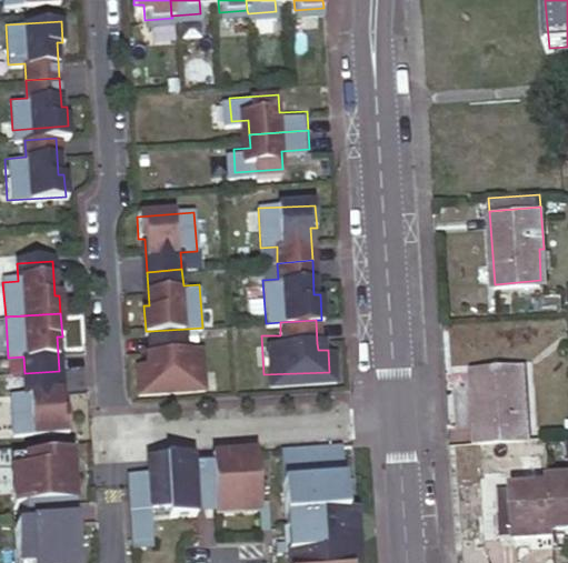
[(187,329),(150,331),(152,354),(152,361),(142,362),(145,383),(210,379),(207,340),(188,341),(187,329)]
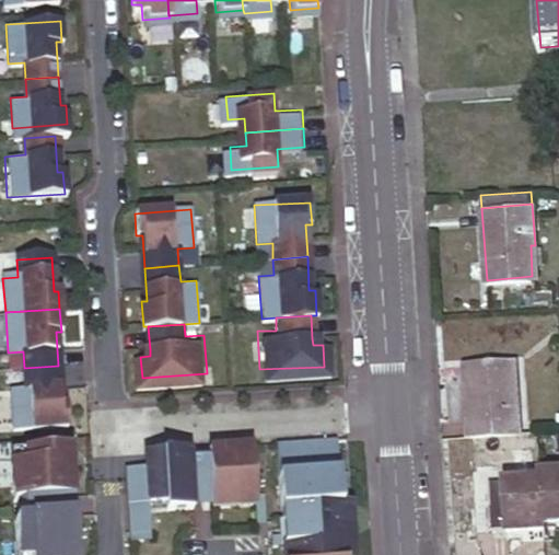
[(8,353),(9,368),(24,367),(23,351),(8,353)]
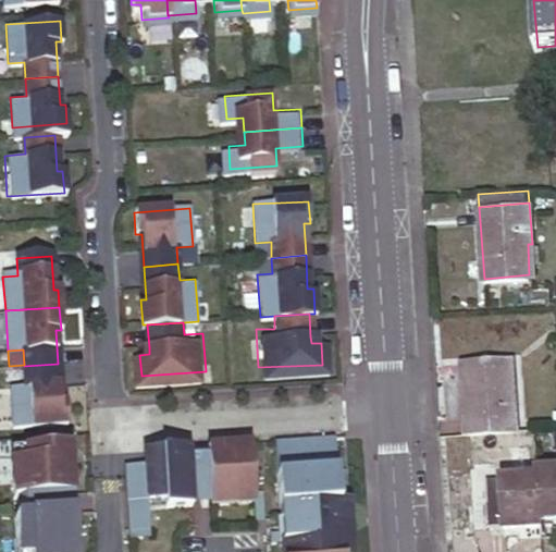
[(468,431),(518,427),(516,384),(508,384),(507,357),(464,359),(468,431)]
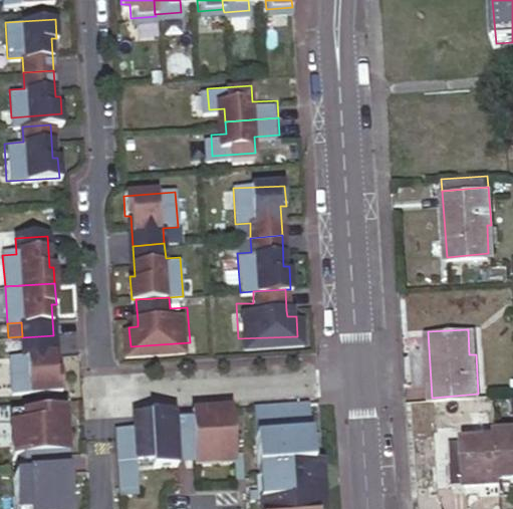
[(53,335),(22,337),(23,353),(9,354),(11,390),(62,386),(61,366),(56,367),(53,335)]
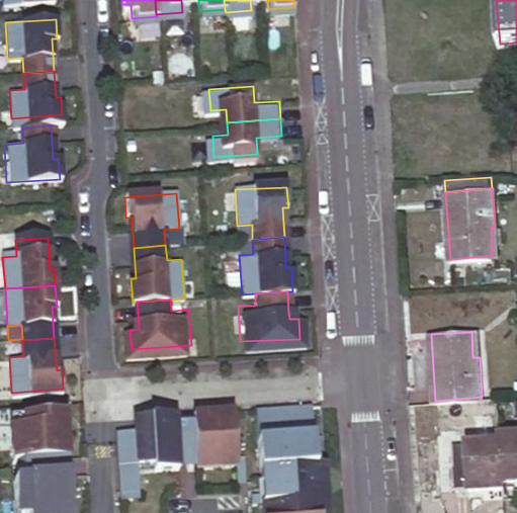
[(314,404),(257,407),(261,466),(268,466),(269,478),(289,477),(290,494),(263,496),(263,512),(320,512),(320,493),(327,493),(325,461),(318,462),(314,404)]
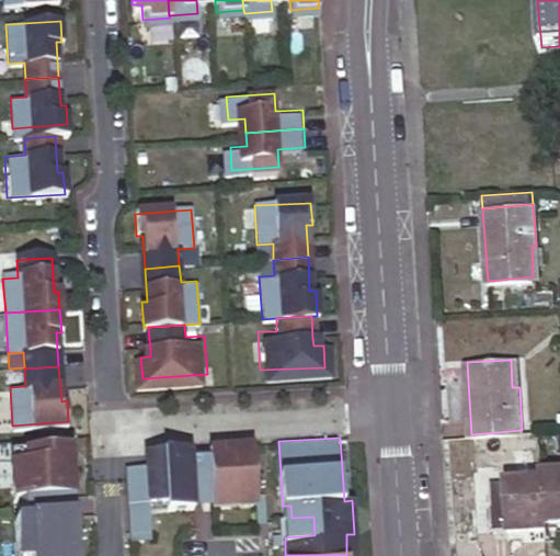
[(252,443),(208,446),(208,449),(213,506),(239,503),(239,496),(255,495),(252,443)]
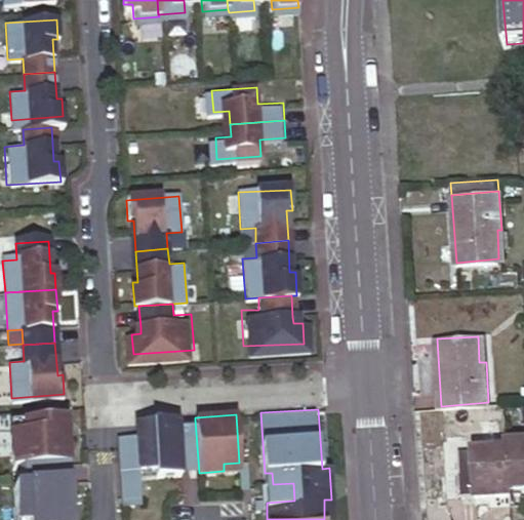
[(24,430),(11,431),(13,466),(17,466),(67,462),(69,462),(66,415),(24,418),(24,430)]
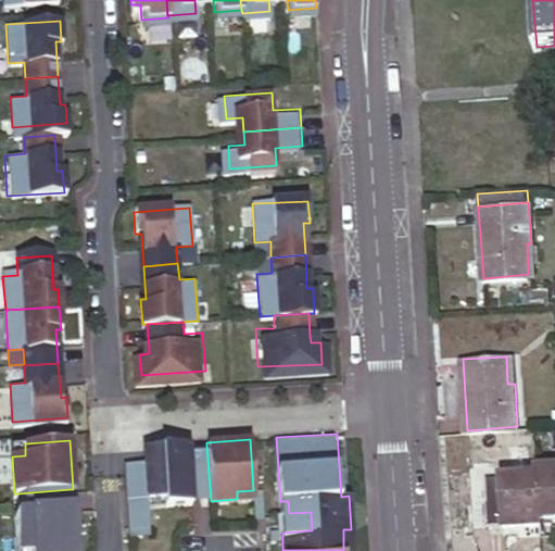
[(25,443),(11,445),(12,456),(25,455),(25,443)]
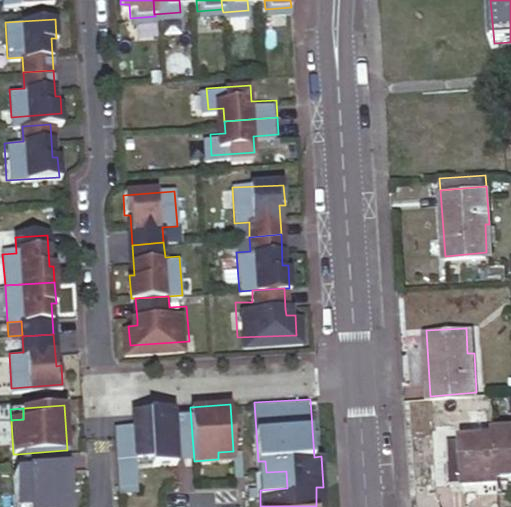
[(173,408),(133,411),(134,423),(136,457),(152,456),(152,463),(177,462),(173,411),(173,408)]
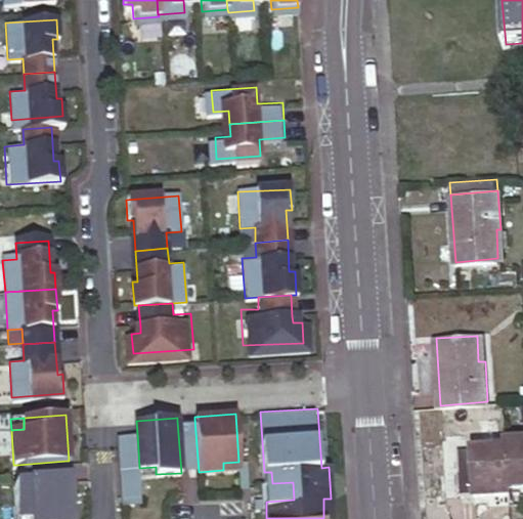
[(177,421),(181,473),(199,472),(194,419),(177,421)]
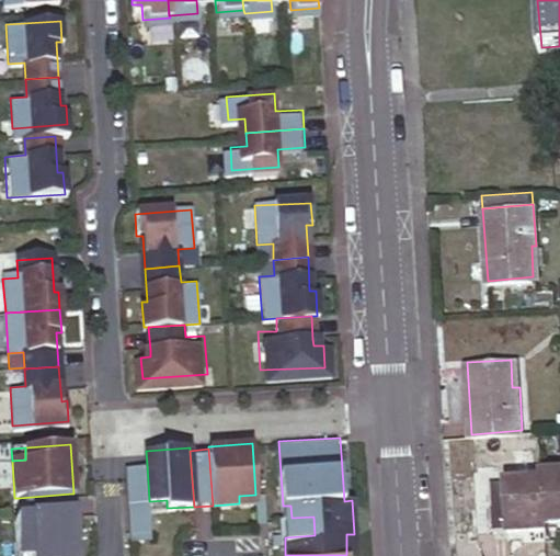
[(147,464),(127,465),(132,530),(151,529),(150,510),(149,501),(147,464)]
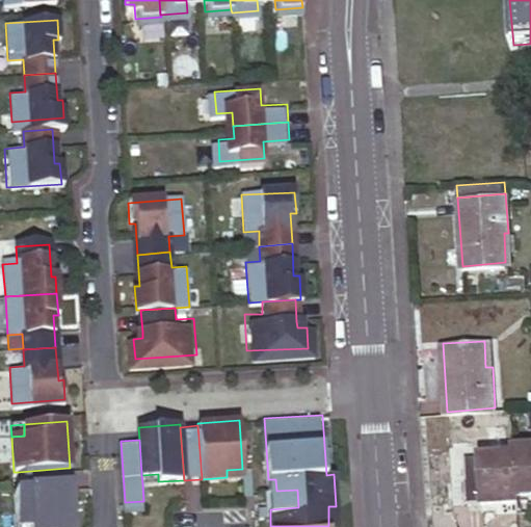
[(530,443),(514,444),(515,449),(518,493),(530,491),(530,443)]
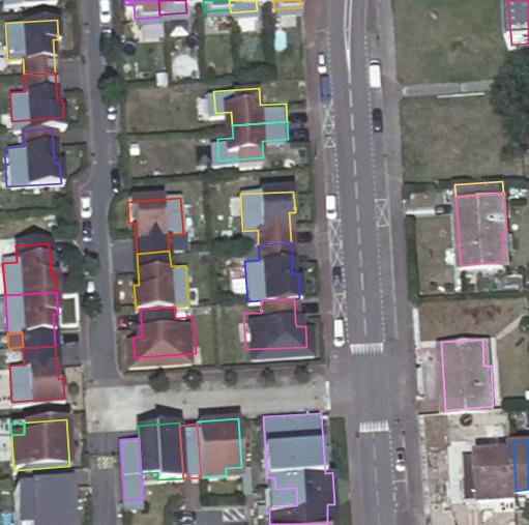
[(517,506),(516,491),(513,447),(476,449),(477,451),(463,453),(465,497),(480,495),(481,498),(496,497),(497,508),(517,506)]
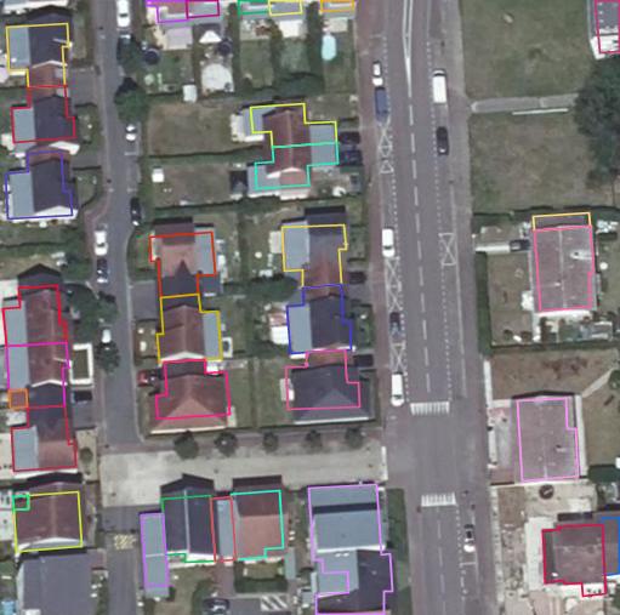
[(21,551),(22,571),(80,568),(79,546),(21,551)]
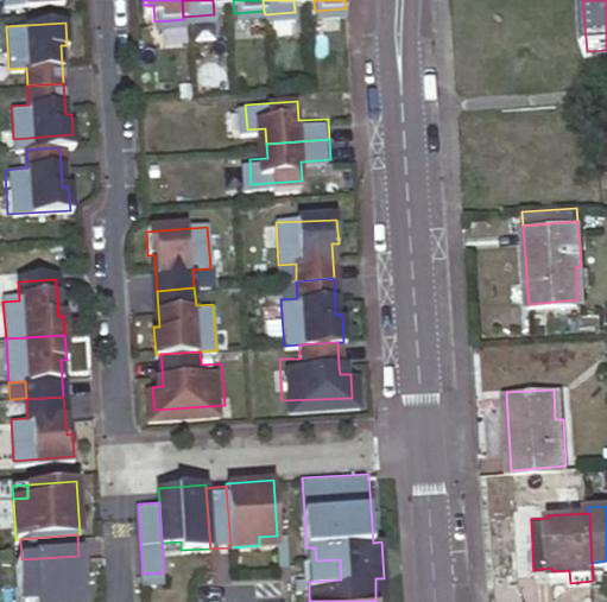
[(259,537),(259,545),(278,544),(277,536),(259,537)]
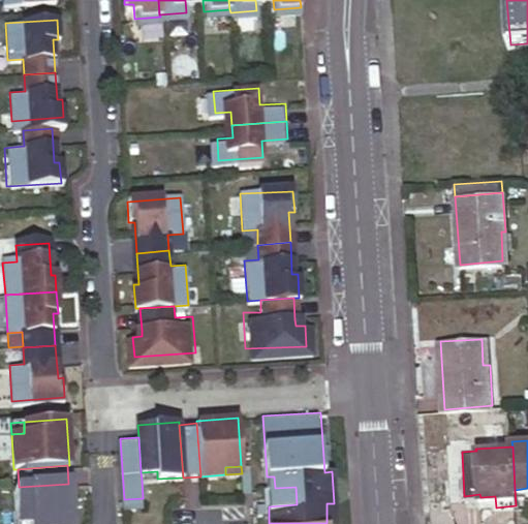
[(157,471),(141,472),(142,481),(157,479),(157,471)]
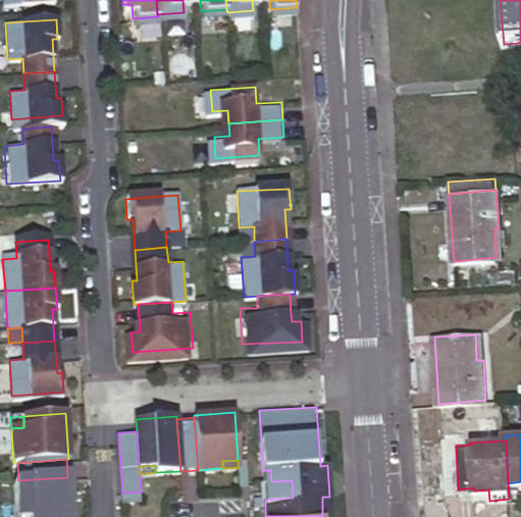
[(18,480),(14,480),(17,515),(30,514),(30,516),(71,516),(69,477),(67,477),(18,480)]
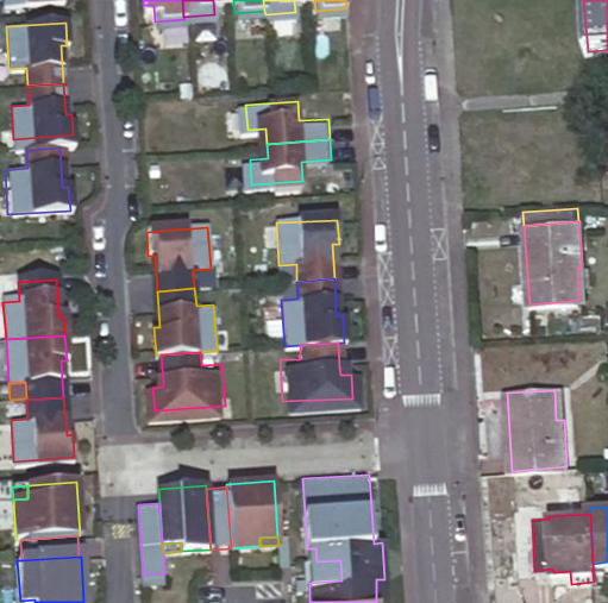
[(317,561),(308,563),(309,583),(342,580),(340,560),(317,561)]
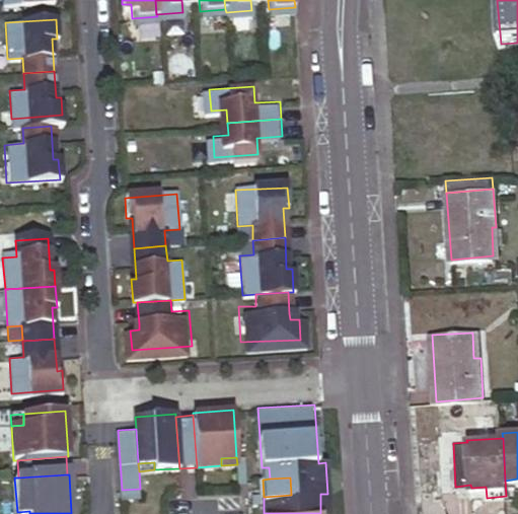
[(328,513),(327,494),(320,494),(320,513),(328,513)]
